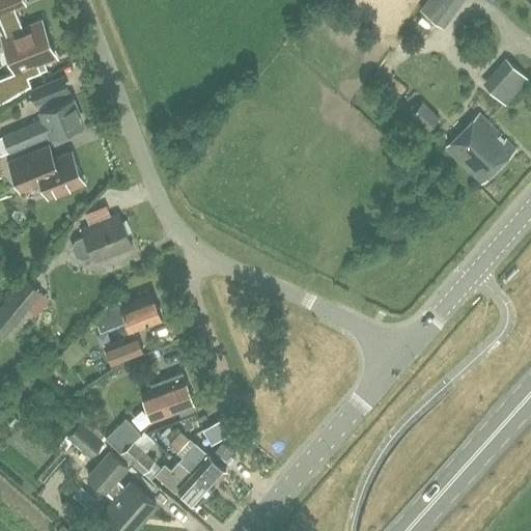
[(445,28),(466,0),(428,0),(421,9),(445,28)]
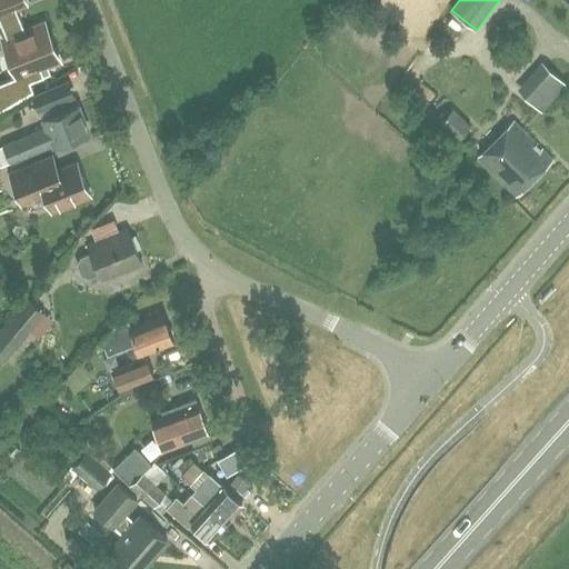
[(0,47),(7,45),(20,76),(60,60),(46,23),(20,33),(15,19),(0,23),(0,47)]
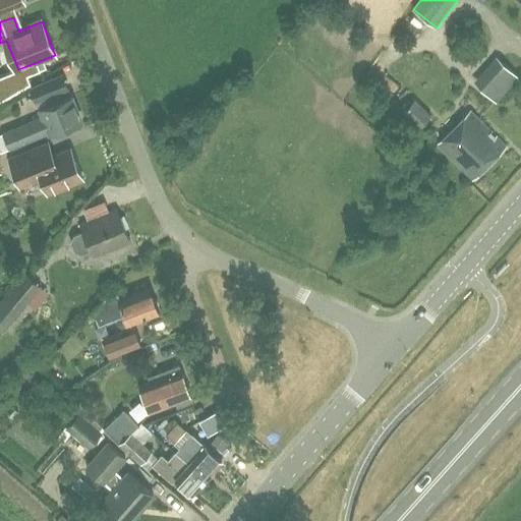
[(474,80),(482,89),(497,102),(519,76),(505,64),(497,56),(474,80)]
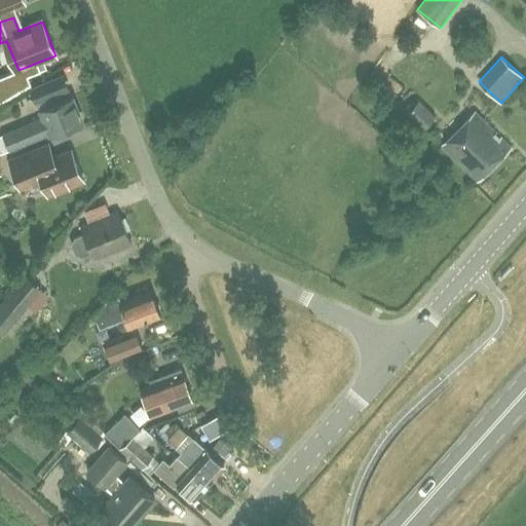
[(37,103),(61,92),(55,78),(31,88),(37,103)]
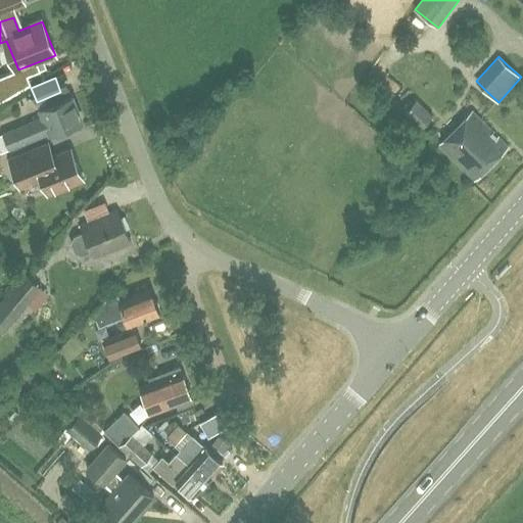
[(44,117),(0,135),(0,153),(49,134),(50,135),(82,122),(72,97),(41,110),(44,117)]
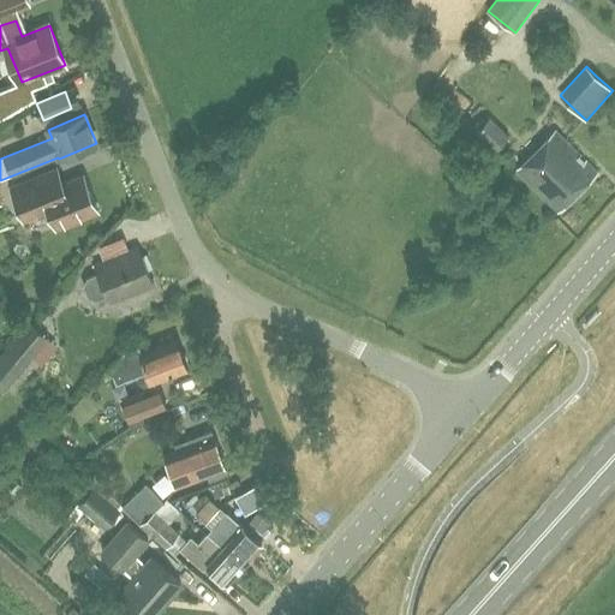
[(495,151),(511,136),(491,117),(476,131),(495,151)]
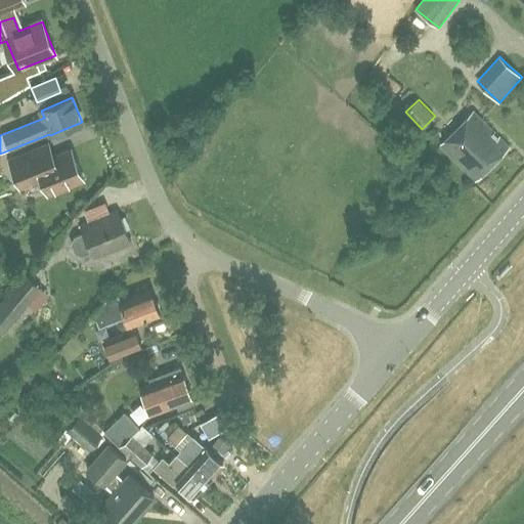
[(475,182),(508,147),(473,112),(440,146),(475,182)]
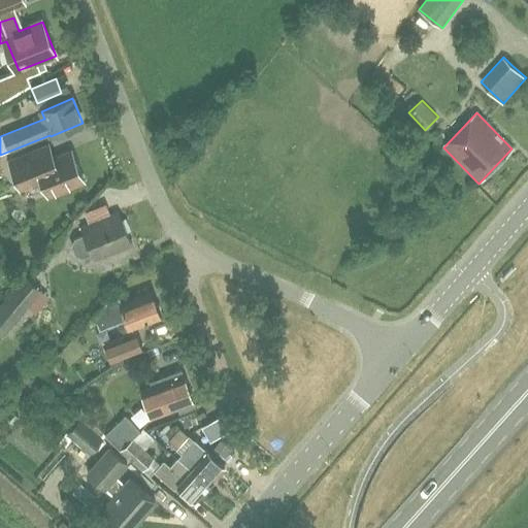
[(50,145),(30,154),(10,162),(21,189),(43,179),(50,196),(85,182),(72,151),(55,158),(50,145)]
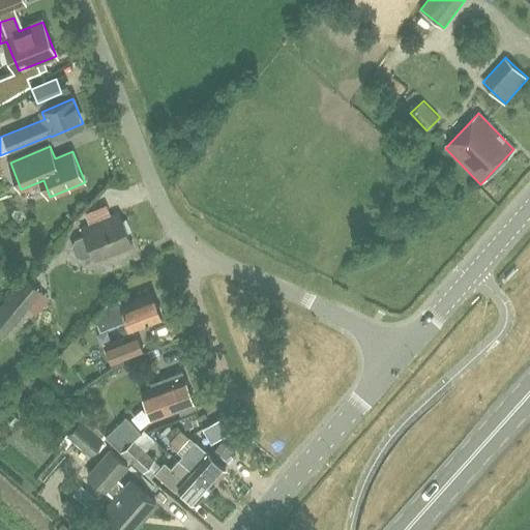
[(96,262),(134,246),(119,213),(82,229),(85,237),(77,240),(75,246),(79,256),(85,258),(92,255),(96,262)]
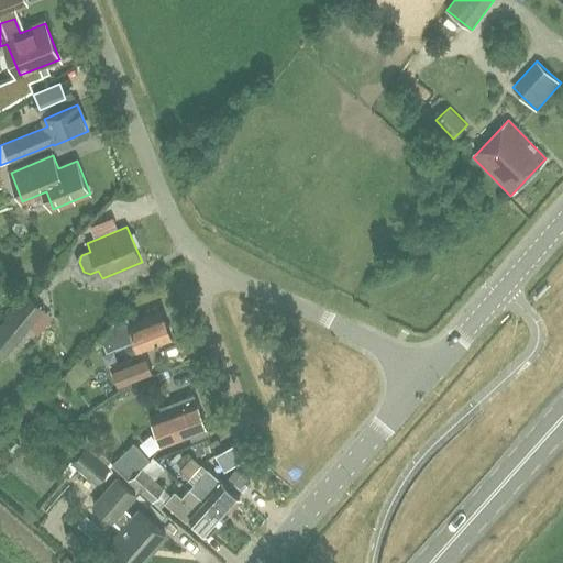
[(0,359),(1,360),(44,309),(28,296),(0,327),(0,359)]
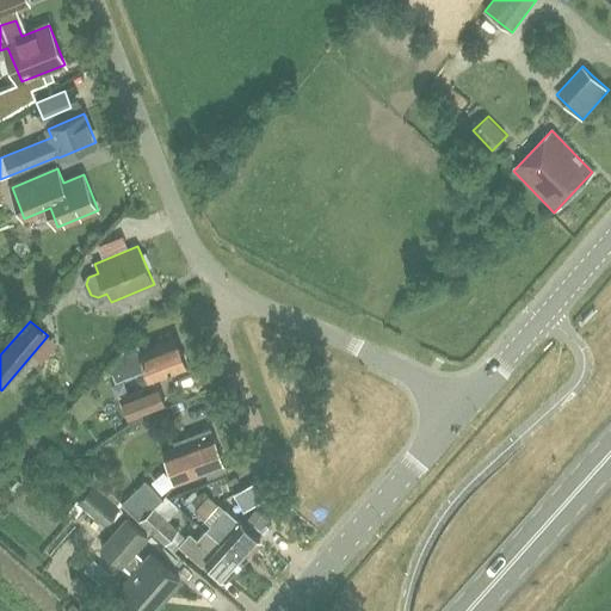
[(184,353),(180,352),(176,339),(141,353),(137,345),(123,351),(109,366),(115,381),(146,369),(150,381),(187,368),(185,363),(186,359),(184,353)]
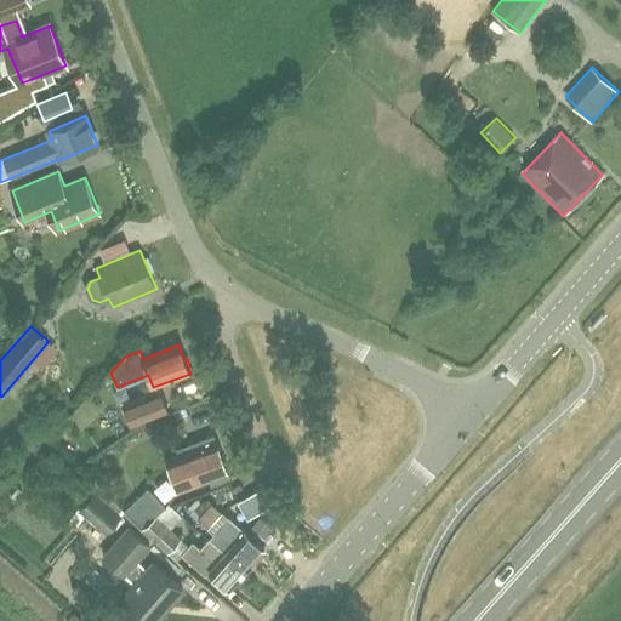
[(131,427),(169,412),(160,389),(123,404),(131,427)]
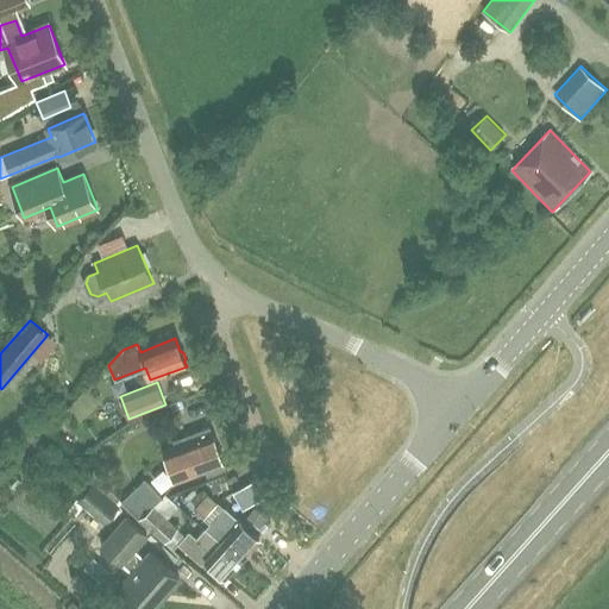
[(57,415),(69,403),(60,395),(48,406),(57,415)]
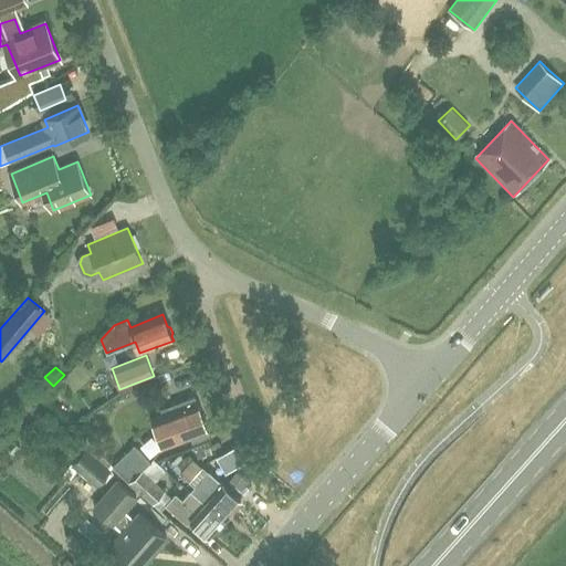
[(196,402),(194,398),(161,410),(164,415),(152,419),(163,449),(191,438),(194,442),(208,437),(207,432),(208,431),(197,401),(196,402)]
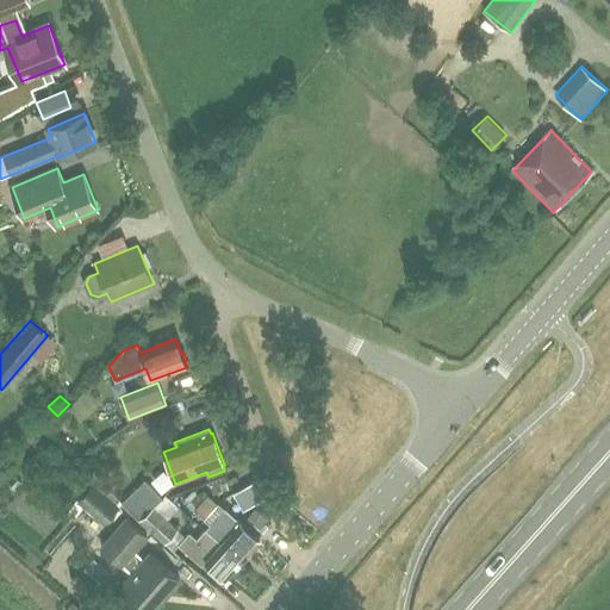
[(32,465),(24,473),(31,479),(38,472),(32,465)]
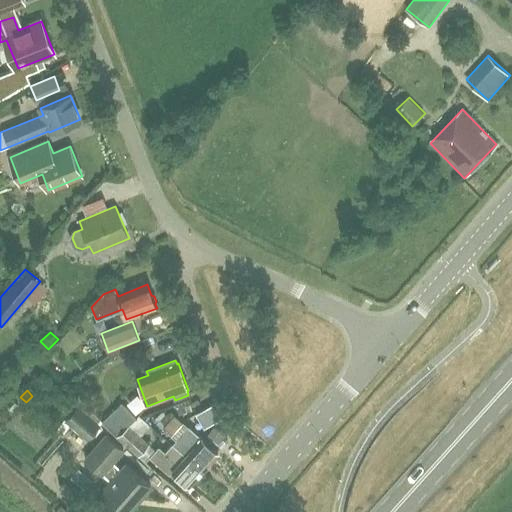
[(60,401),(55,396),(46,406),(51,410),(60,401)]
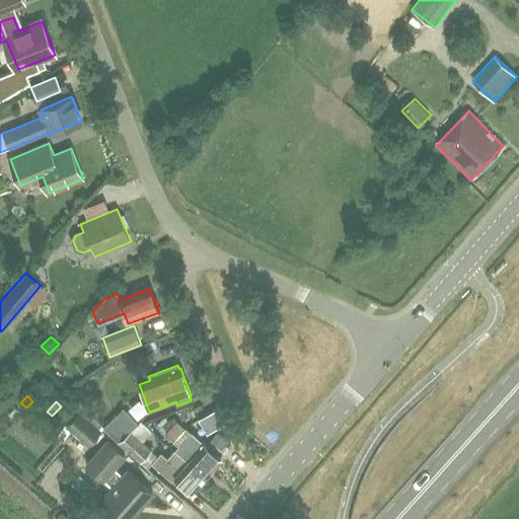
[(18,411),(12,405),(7,412),(12,417),(18,411)]
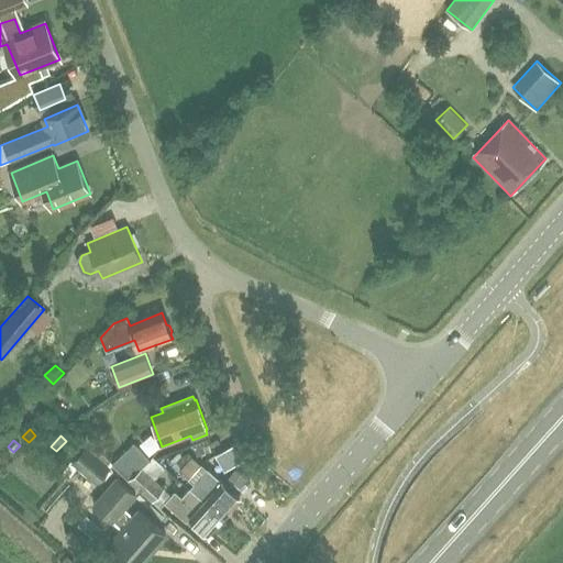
[(128,481),(150,460),(134,443),(112,464),(128,479),(128,481)]
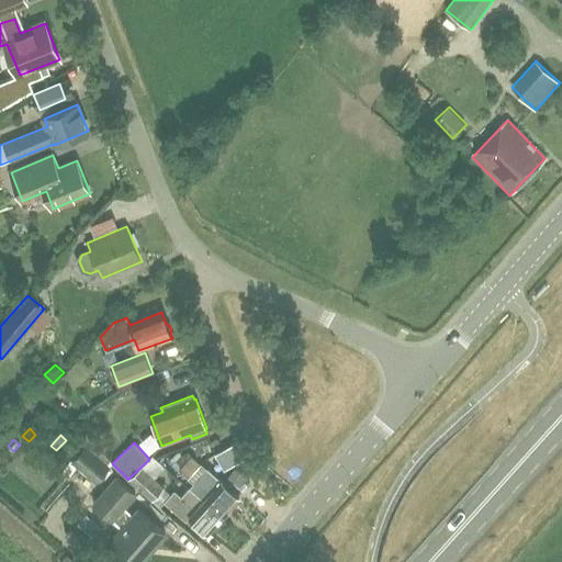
[(97,483),(111,465),(87,444),(70,461),(97,483)]
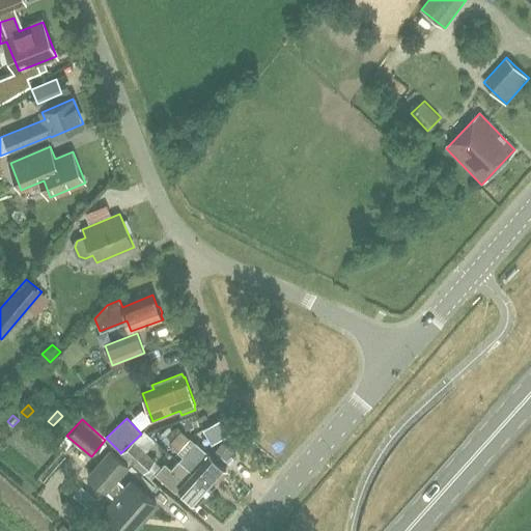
[(211,485),(225,469),(190,438),(190,437),(182,428),(182,425),(182,420),(152,430),(183,456),(179,459),(211,485)]
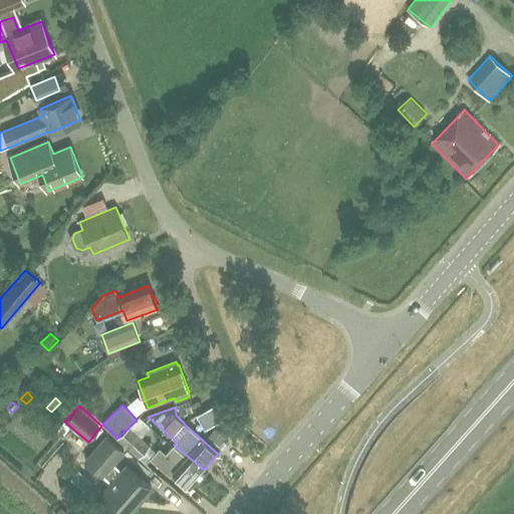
[(141,437),(130,427),(116,439),(139,458),(151,446),(141,437)]
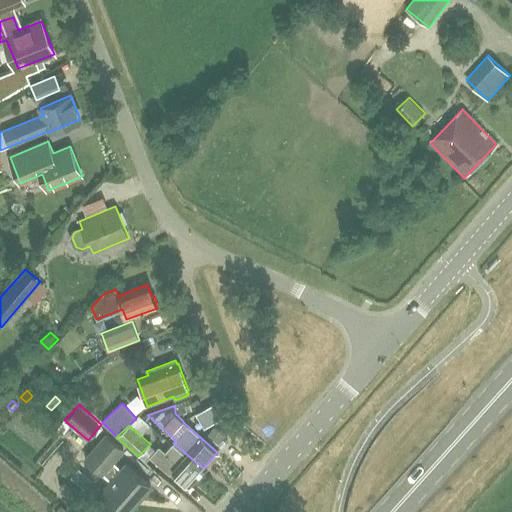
[(122,471),(112,463),(123,450),(107,436),(86,461),(111,483),(98,498),(115,511),(129,511),(151,487),(126,466),(122,471)]
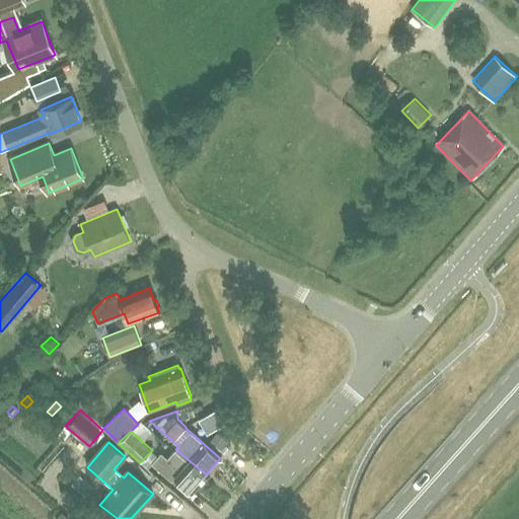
[(206,474),(175,449),(167,458),(161,453),(151,464),(171,482),(174,477),(191,492),(206,474)]
